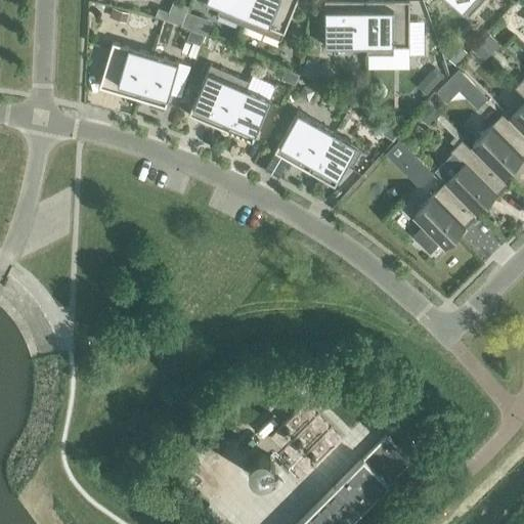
[(216,14),(241,24),(250,0),(204,0),(205,0),(219,6),(216,14)]
